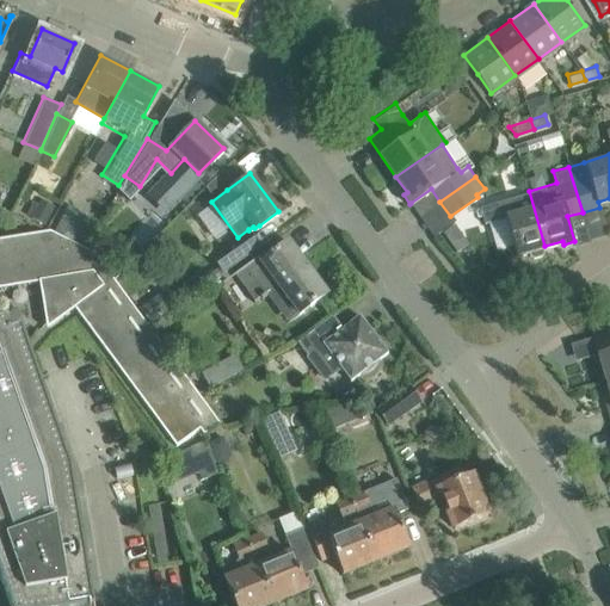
[(544,246),(529,191),(479,205),(484,222),(505,216),(512,243),(507,245),(511,255),(528,251),(528,254),(533,257),(541,254),(543,249),(542,247),(544,246)]
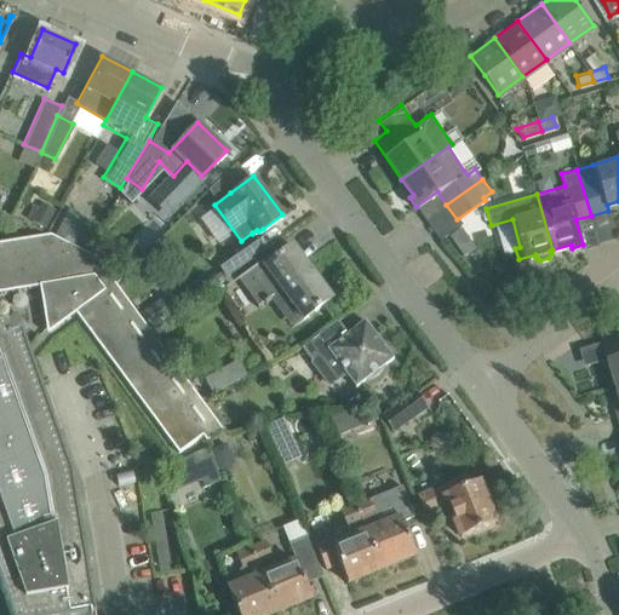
[(75,239),(87,216),(69,206),(57,229),(75,239)]
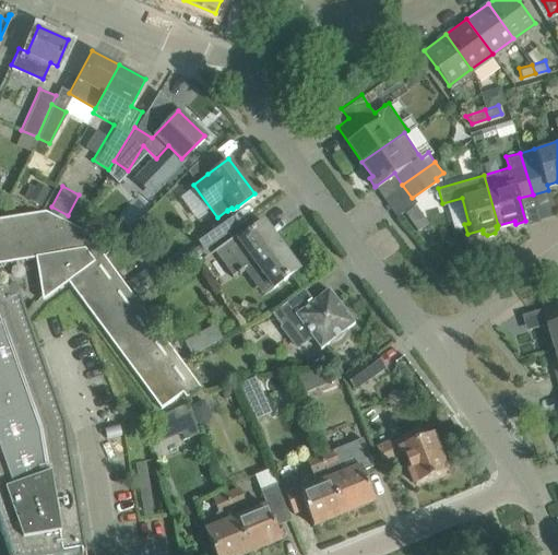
[(415,203),(404,211),(410,220),(422,212),(415,203)]
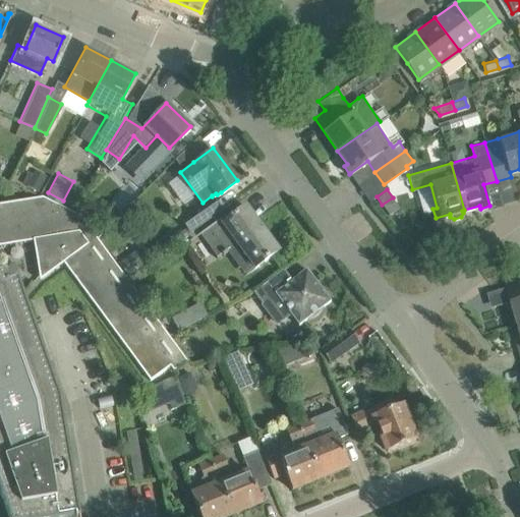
[(42,194),(0,202),(0,497),(7,516),(78,516),(59,398),(16,277),(7,280),(4,271),(0,271),(0,243),(33,238),(38,274),(39,278),(62,261),(147,375),(167,360),(170,365),(183,356),(78,214),(42,194)]
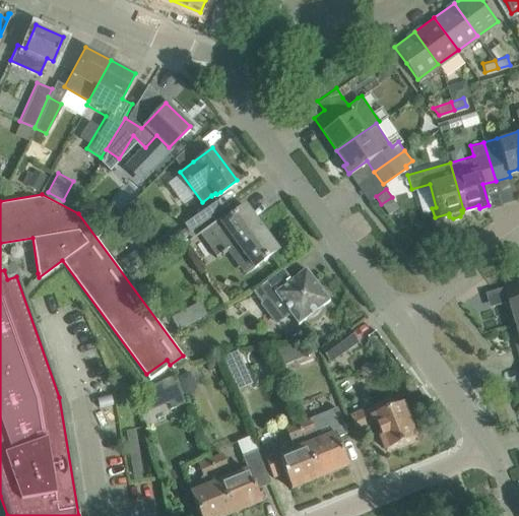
[(211,195),(202,202),(182,216),(190,228),(219,207),(211,196),(211,195)]
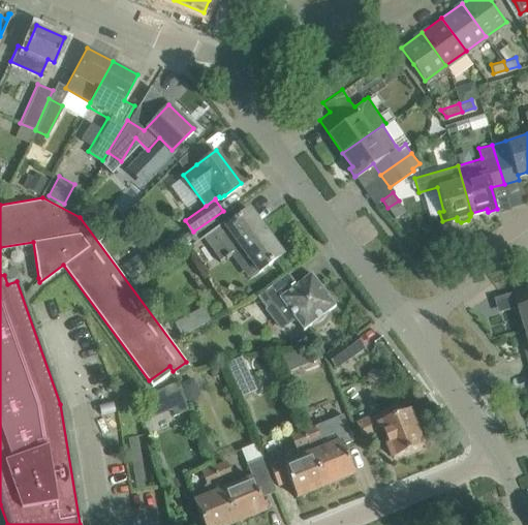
[(229,252),(240,245),(257,270),(281,253),(282,252),(271,237),(270,238),(267,233),(268,232),(259,220),(258,221),(249,208),(225,224),(223,221),(224,220),(223,219),(191,243),(192,244),(204,236),(220,257),(218,258),(219,259),(224,256),(225,257),(230,254),(229,252)]
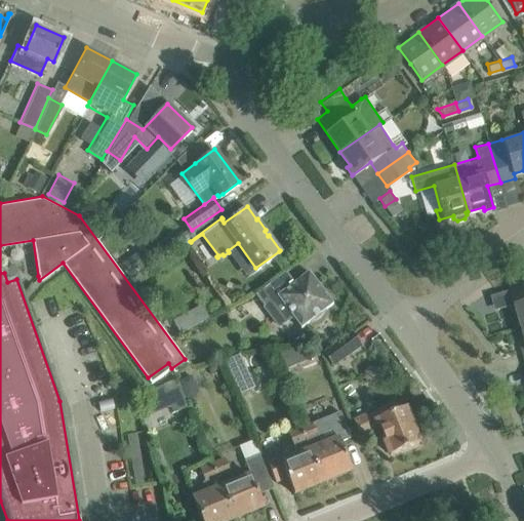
[(87,214),(82,218),(96,233),(102,229),(87,214)]
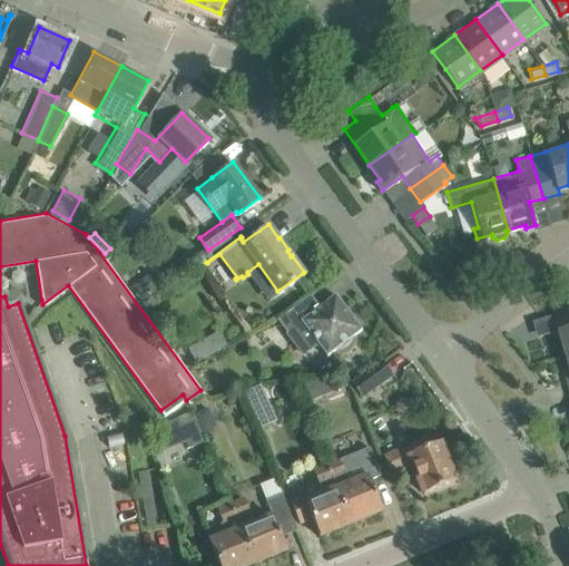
[(292,305),(276,318),(285,329),(303,352),(316,342),(325,353),(334,347),(336,348),(339,348),(341,347),(345,343),(349,341),(350,340),(351,338),(352,335),(352,333),(361,327),(334,292),(319,304),(310,292),(292,305)]
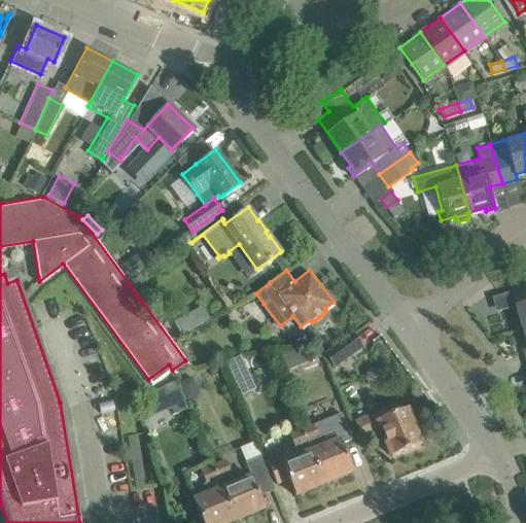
[(525,284),(511,289),(515,304),(522,327),(525,326),(525,284)]
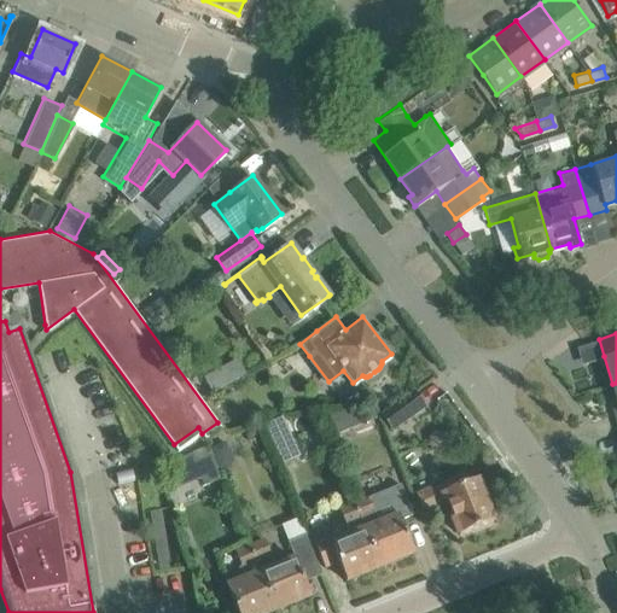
[(391,426),(403,419),(424,404),(412,389),(380,410),(391,426)]
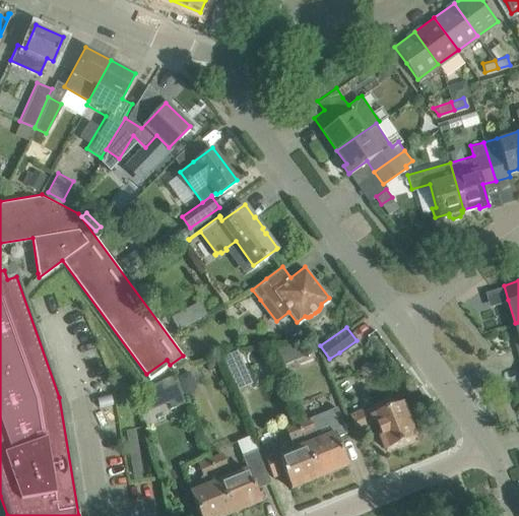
[(288,345),(275,350),(281,367),(295,362),(288,345)]
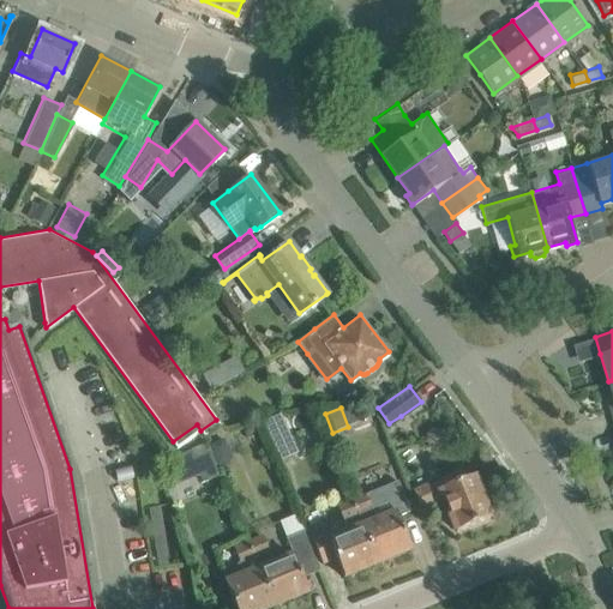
[(280,414),(262,422),(280,462),(298,453),(280,414)]
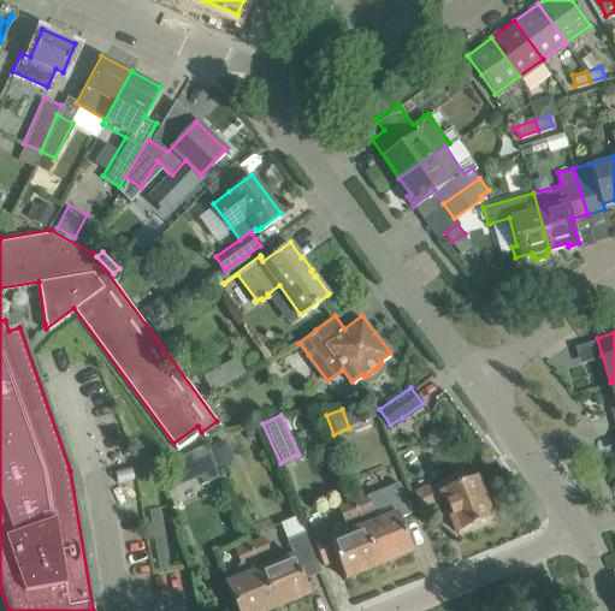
[(212,454),(219,470),(228,467),(220,450),(212,454)]
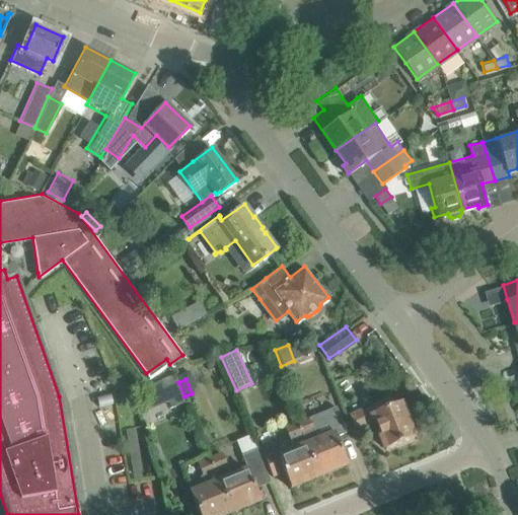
[(178,382),(177,382),(176,380),(159,387),(164,401),(169,398),(172,406),(185,399),(183,397),(185,396),(178,382)]
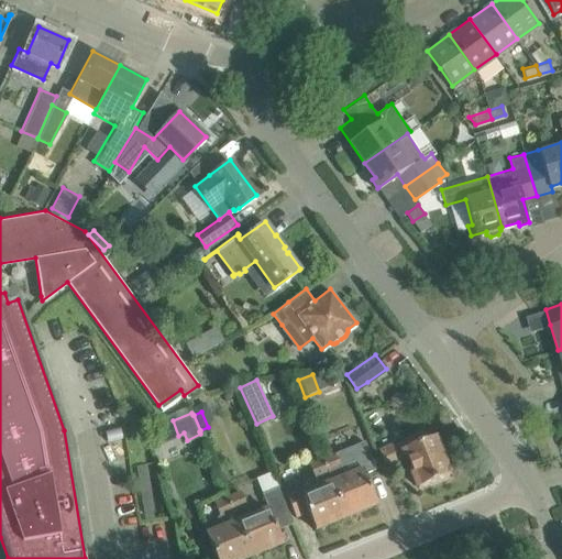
[(412,434),(393,442),(378,449),(385,464),(406,456),(418,484),(449,472),(433,434),(416,441),(412,434)]
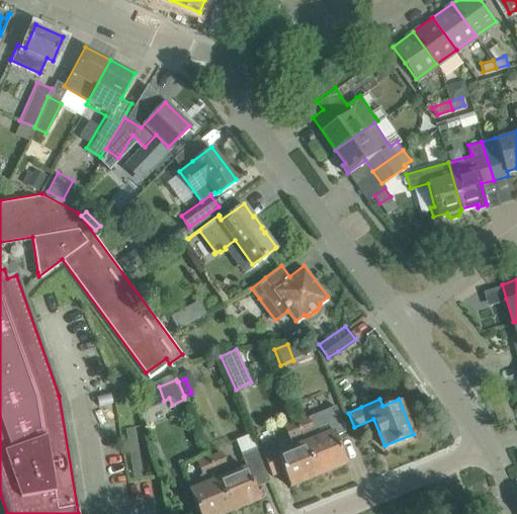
[(295,420),(300,432),(313,427),(308,415),(295,420)]
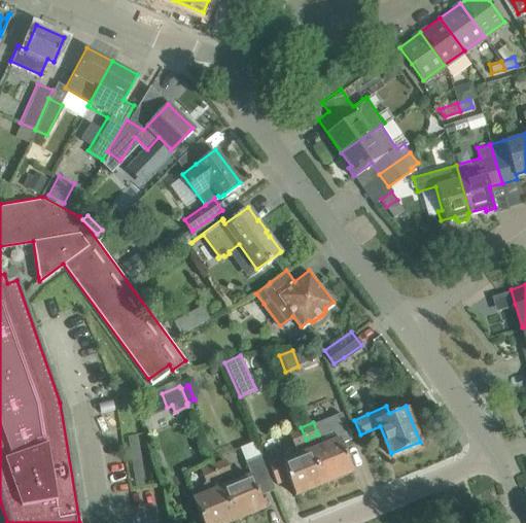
[(306,440),(301,427),(289,432),(294,445),(306,440)]
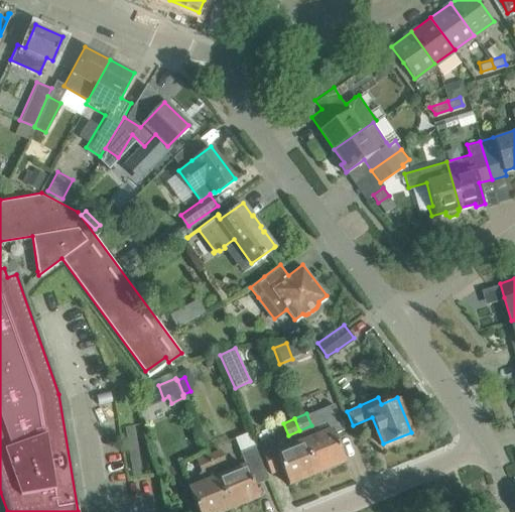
[(317,434),(303,440),(316,471),(345,460),(333,428),(331,429),(330,427),(317,433),(317,434)]
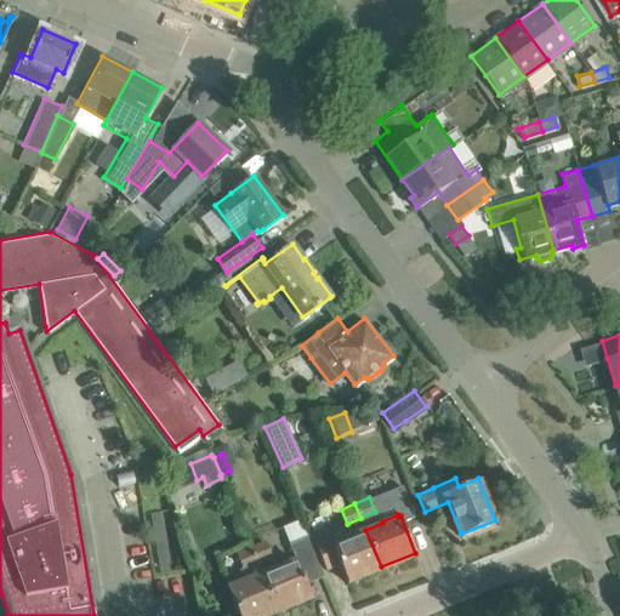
[(347,581),(381,566),(365,530),(351,536),(350,534),(333,541),(334,543),(331,545),(329,536),(316,542),(325,568),(339,562),(347,581)]
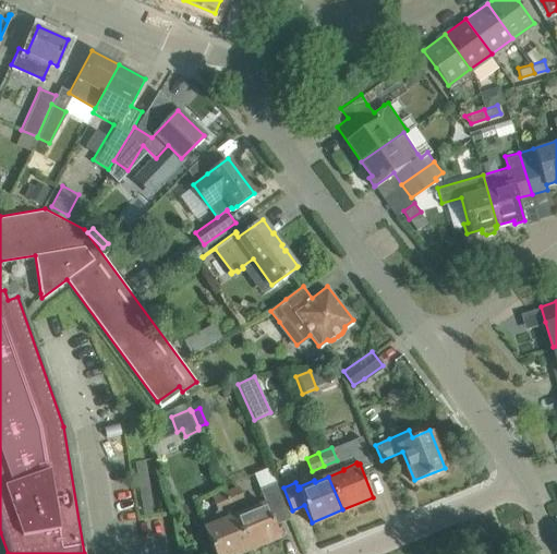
[(250,509),(234,515),(249,549),(279,536),(268,508),(283,503),(275,481),(259,486),(265,503),(263,504),(263,502),(249,507),(250,509)]
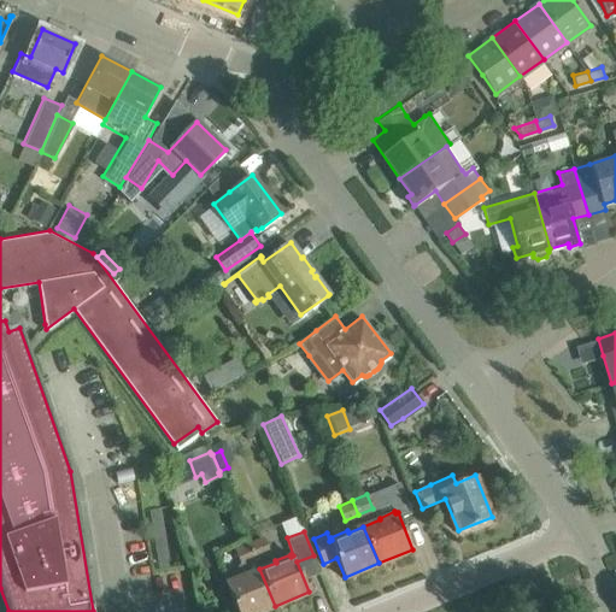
[(248,542),(254,558),(269,552),(263,537),(248,542)]
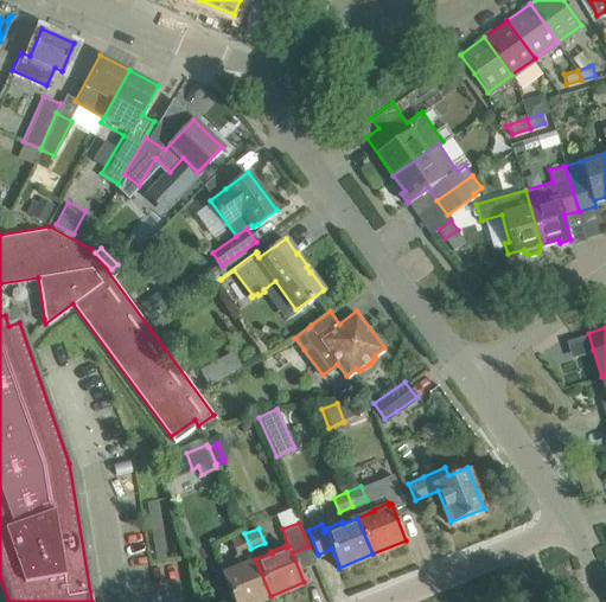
[(244,533),(230,539),(237,555),(250,549),(244,533)]
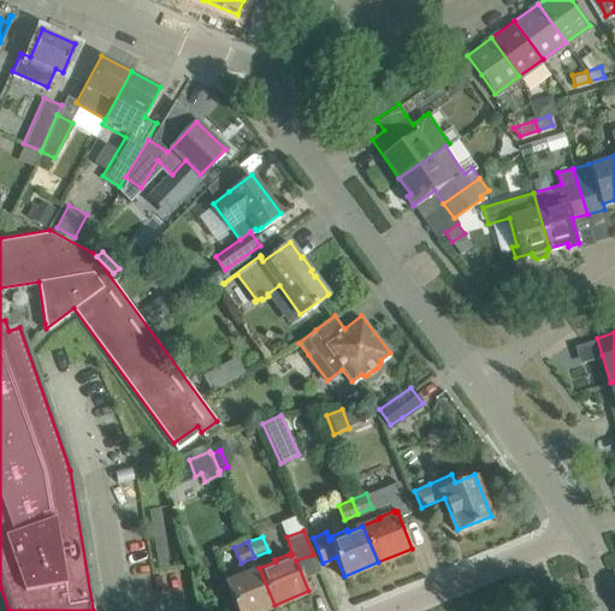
[(259,610),(275,605),(259,568),(243,575),(242,573),(228,579),(228,581),(225,582),(236,610),(259,610)]
